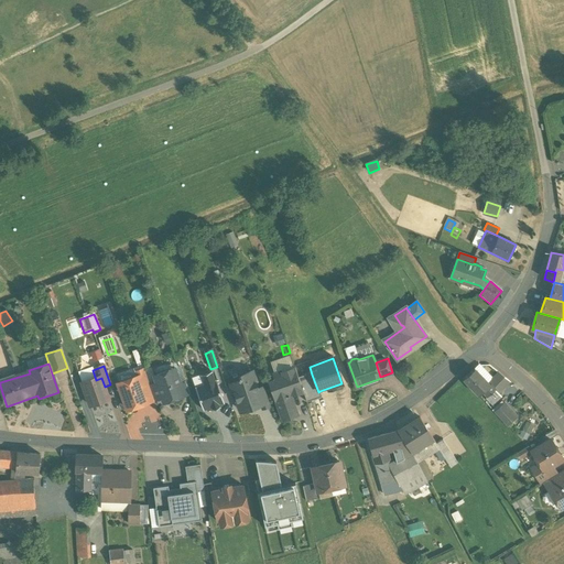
[(294,369),(273,377),(278,387),(271,389),(277,402),(275,402),(283,422),(297,416),(291,398),(303,394),(297,379),(294,369)]
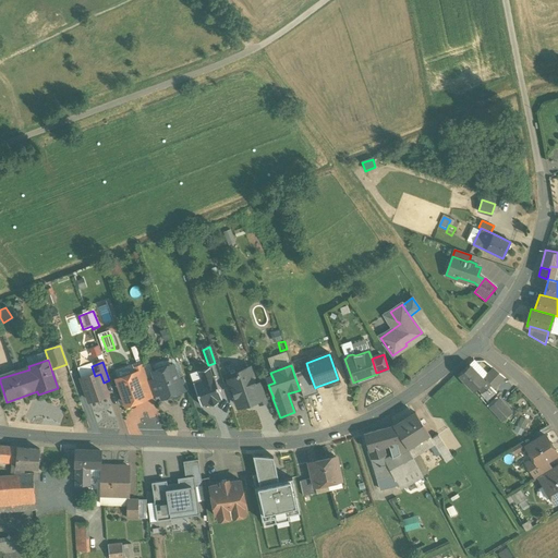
[(483,380),(469,365),(458,375),(473,391),(477,387),(484,380),(483,380)]
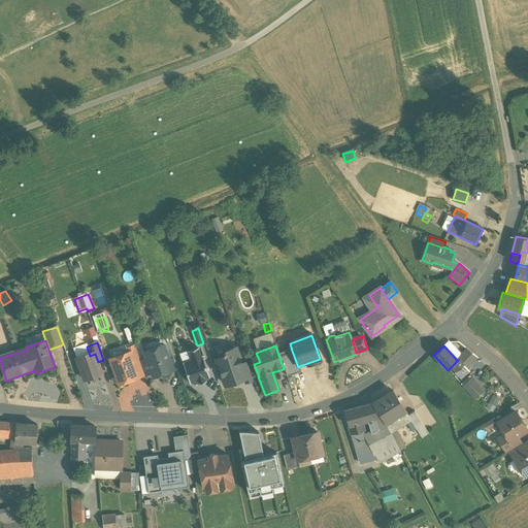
[(134,348),(127,351),(129,357),(130,357),(132,364),(139,362),(134,348)]
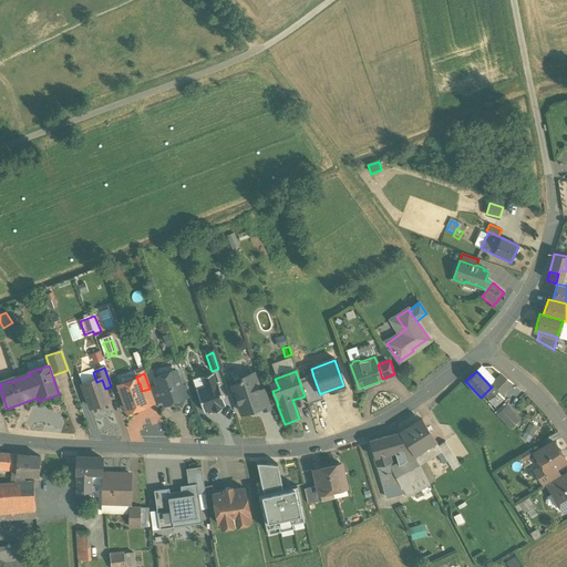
[(213,374),(203,379),(206,388),(196,391),(204,414),(213,411),(214,413),(215,413),(215,412),(219,410),(220,411),(222,411),(220,409),(226,406),(217,383),(216,384),(213,374)]
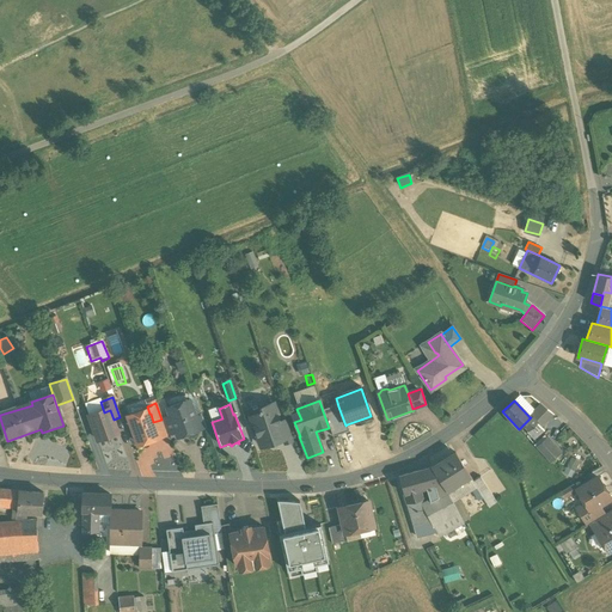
[(274,404),(263,408),(261,411),(258,414),(259,414),(259,416),(252,418),(262,447),(274,444),(273,442),(279,441),(282,440),(283,440),(280,428),(281,424),(280,423),(274,404)]
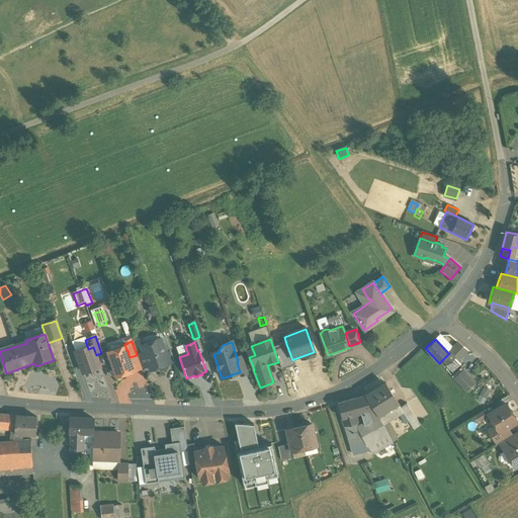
[(459,343),(448,353),(449,353),(455,360),(467,349),(459,343)]
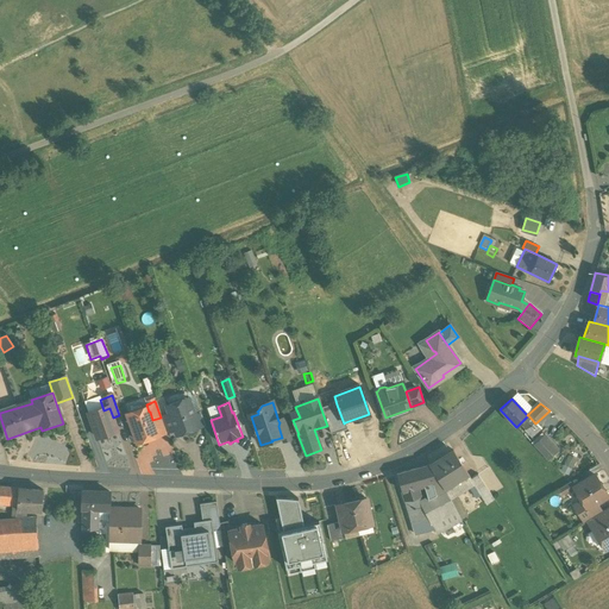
[(182,407),(177,405),(170,407),(168,412),(169,416),(170,416),(176,431),(175,432),(176,435),(186,433),(187,434),(196,431),(196,429),(194,420),(195,420),(194,415),(192,408),(183,410),(182,407)]
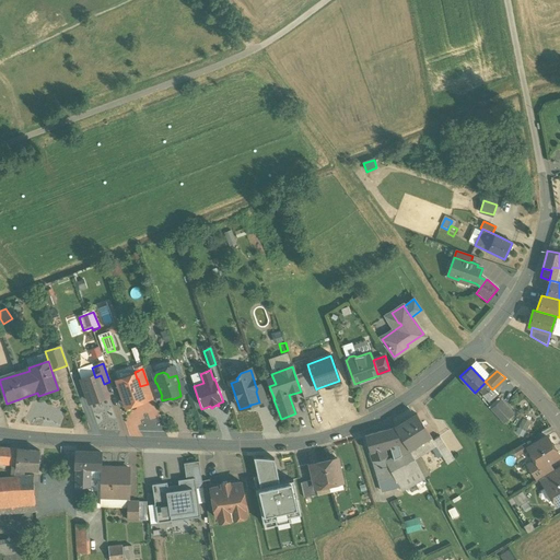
[(310,372),(295,376),(301,392),(304,401),(319,396),(317,388),(316,389),(310,372)]
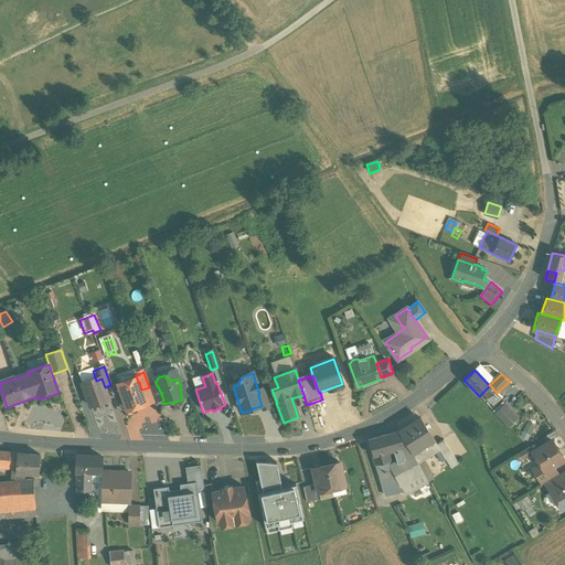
[(96,381),(83,385),(91,408),(109,402),(105,387),(102,379),(96,381)]
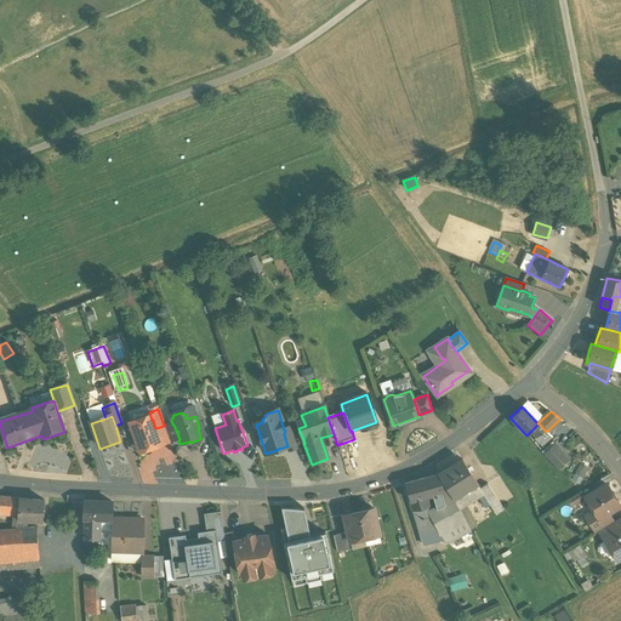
[(152,420),(132,427),(141,453),(161,445),(155,428),(153,420),(152,420)]
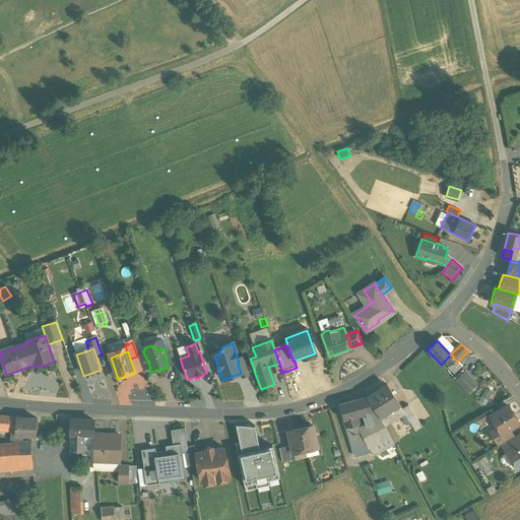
[(171,352),(166,354),(167,359),(166,359),(168,367),(175,365),(171,352)]
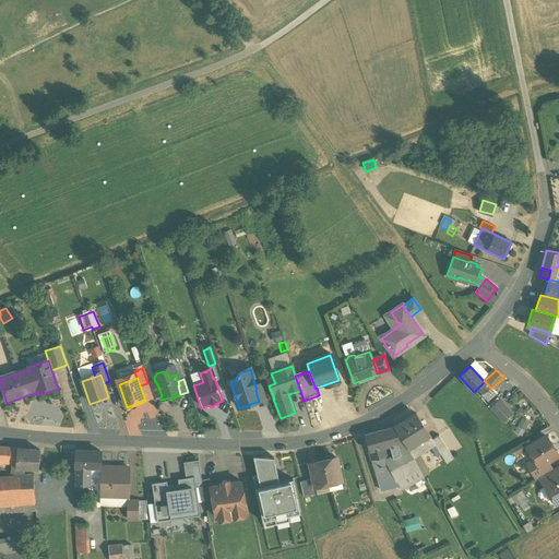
[(491,389),(485,381),(478,388),(488,399),(495,392),(491,389)]
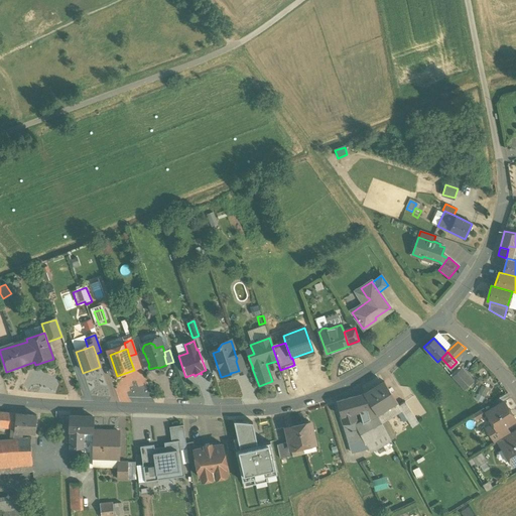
[(143,353),(137,355),(141,367),(141,368),(148,366),(149,365),(144,353),(143,353)]
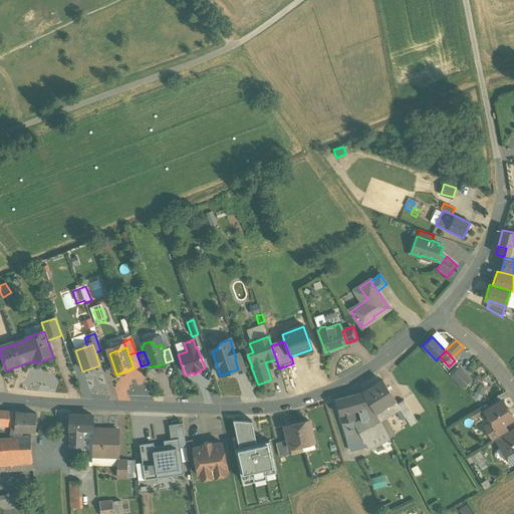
[(136,352),(129,354),(134,368),(141,365),(137,353),(136,352)]
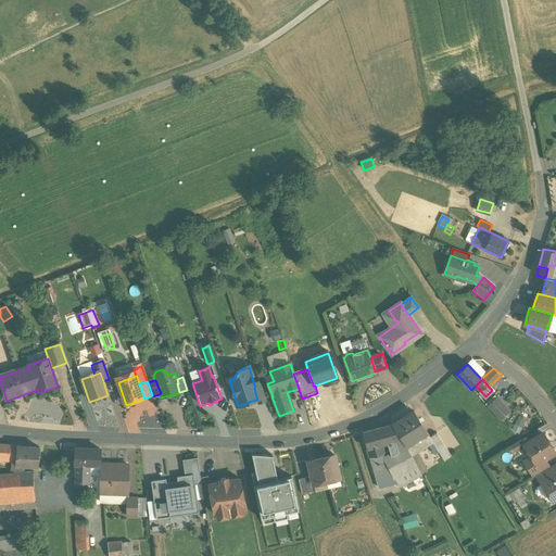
[(260,383),(254,384),(255,386),(254,389),(257,400),(256,400),(257,404),(266,402),(260,383)]
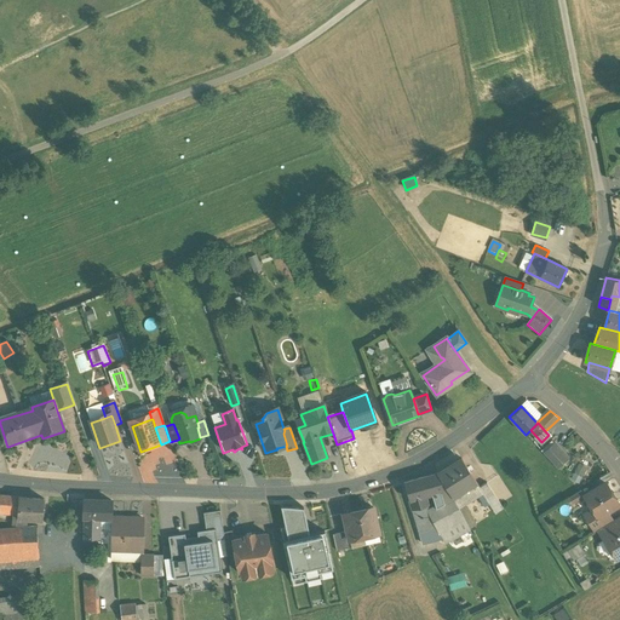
[(568,459),(554,443),(543,453),(558,469),(568,459)]
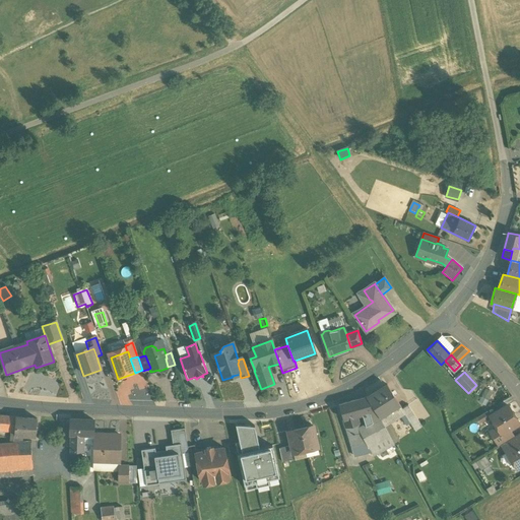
[(399,404),(387,385),(367,397),(375,410),(379,417),(387,412),(399,404)]
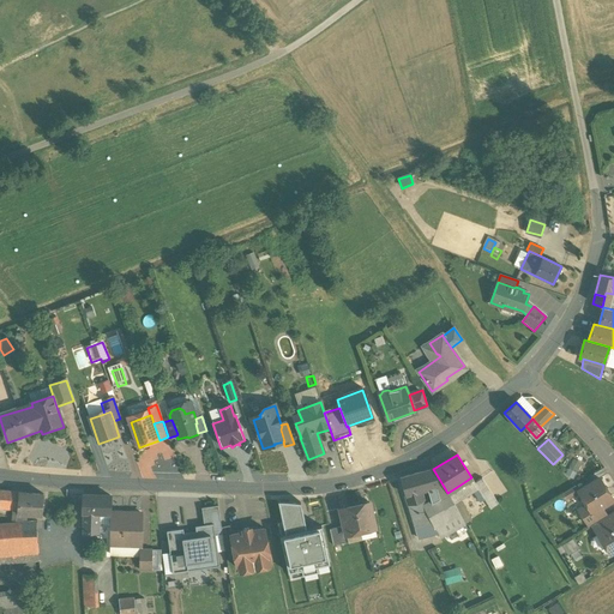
[(582,465),(573,461),(566,474),(573,479),(582,465)]
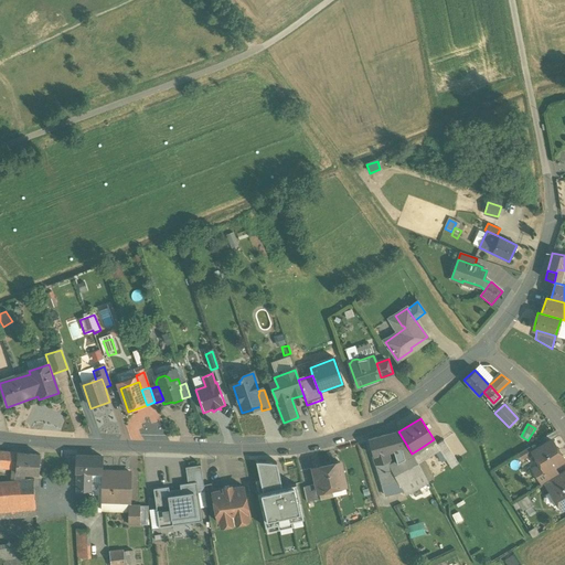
[(398,432),(388,435),(368,439),(377,470),(388,466),(386,461),(390,461),(387,452),(394,450),(407,446),(398,432)]
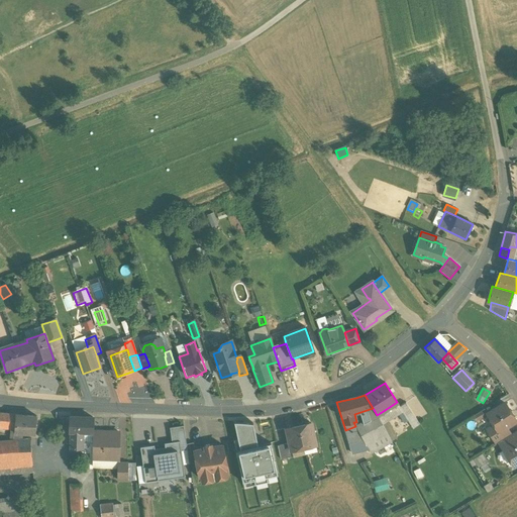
[(397,402),(385,410),(391,419),(402,412),(403,411),(400,406),(397,402)]
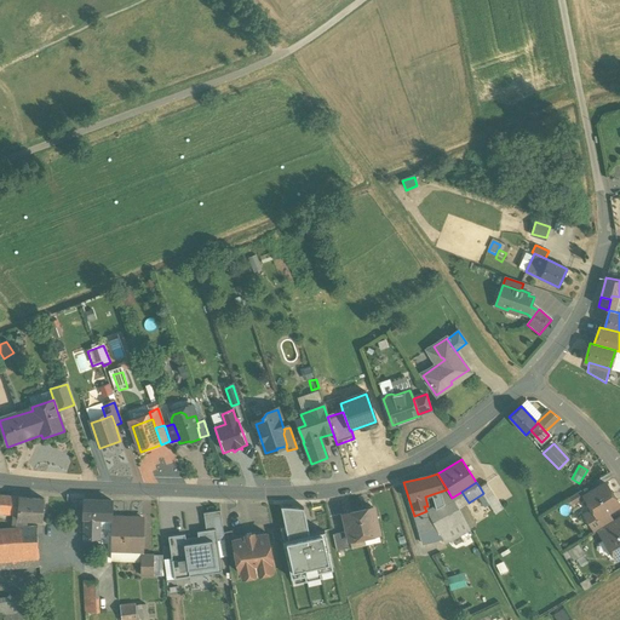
[(503,507),(486,483),(480,487),(483,493),(482,494),(494,514),(503,507)]
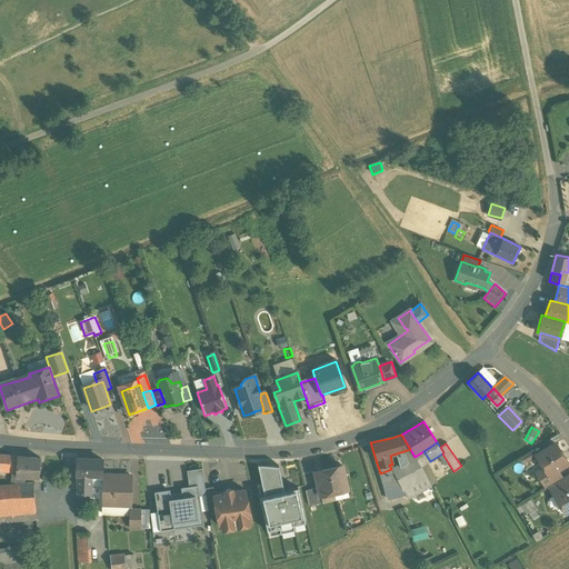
[(555,445),(536,456),(548,475),(548,476),(557,470),(567,463),(555,445)]
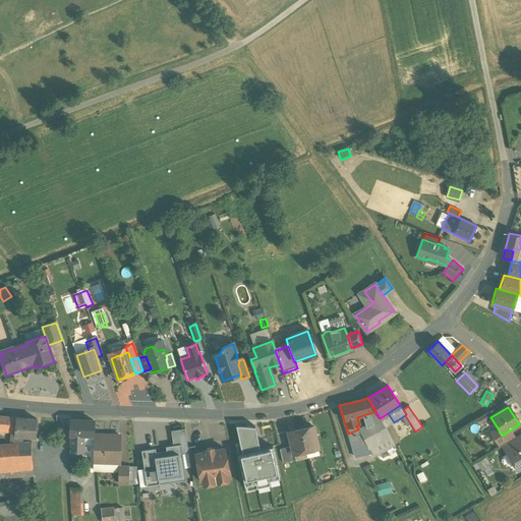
[(367,426),(381,419),(380,418),(375,411),(363,415),(367,426)]
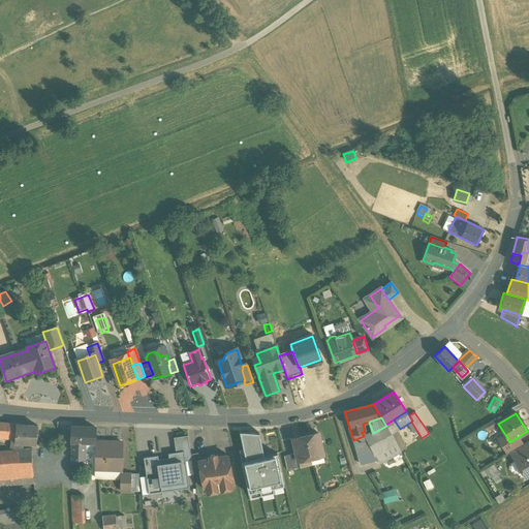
[(495,418),(484,426),(487,431),(498,424),(495,418)]
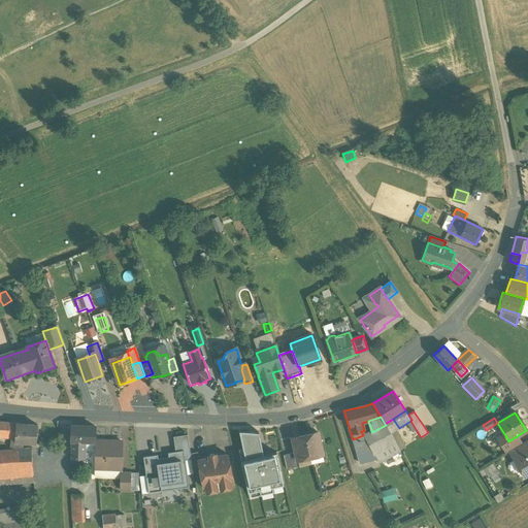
[(399,428),(393,419),(385,424),(386,425),(390,433),(399,428)]
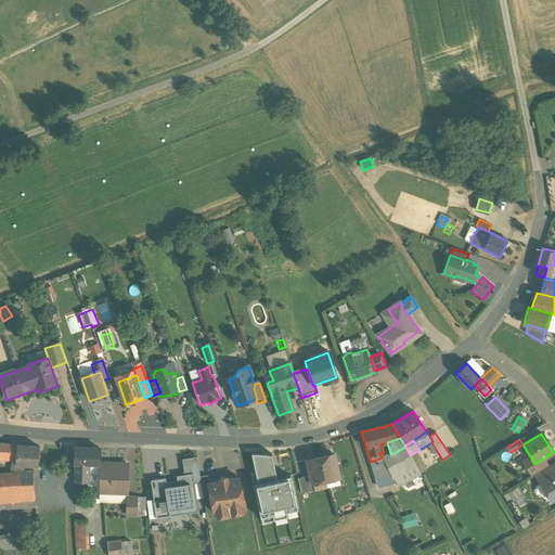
[(9,447),(0,446),(0,457),(8,459),(9,447)]
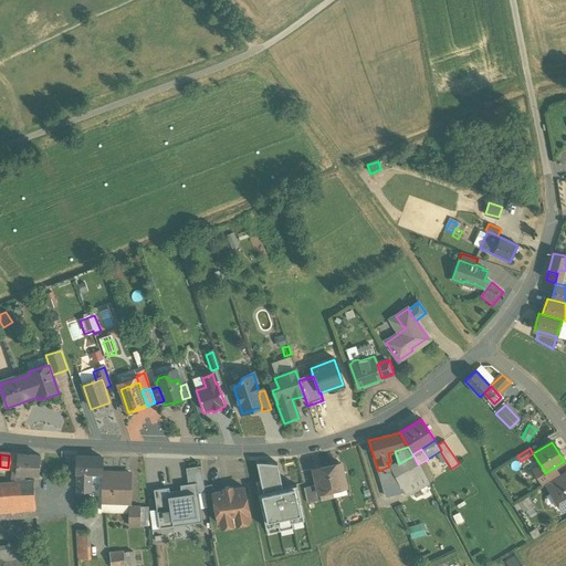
[(18,457),(9,456),(8,468),(19,469),(18,457)]
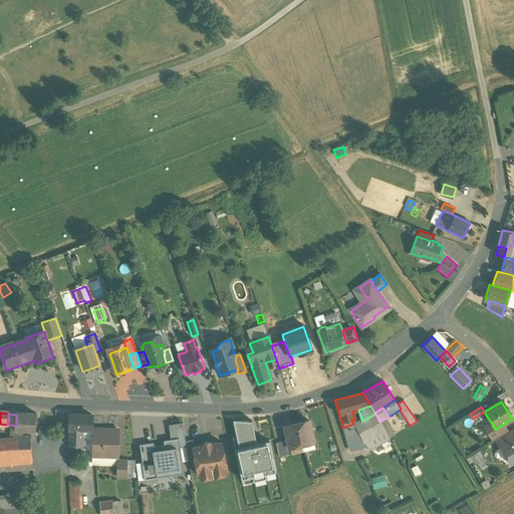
[(362,421),(354,426),(362,441),(383,430),(379,422),(375,414),(362,421)]
